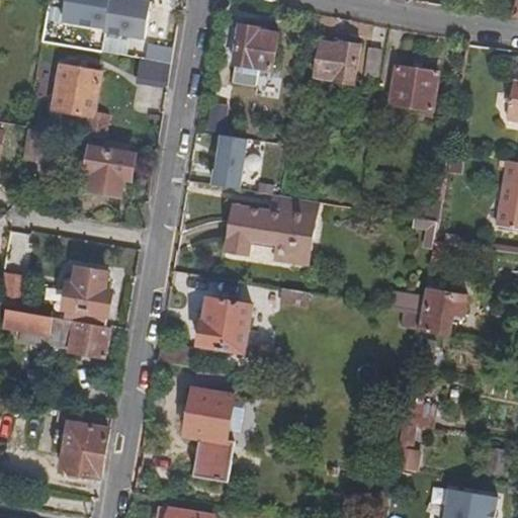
[(63,0),(59,23),(102,30),(107,0),(63,0)]
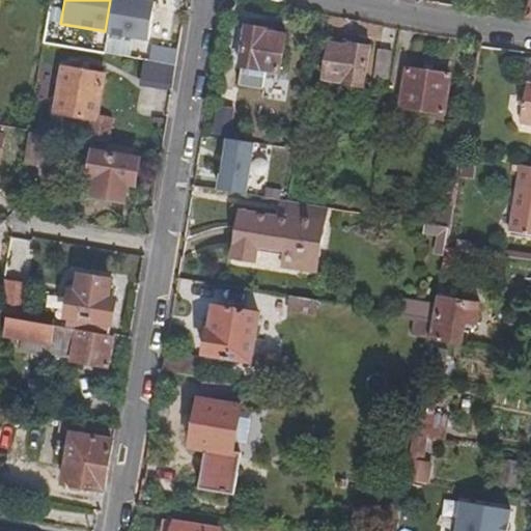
[(151,3),(134,0),(110,0),(105,31),(105,34),(145,42),(151,3)]
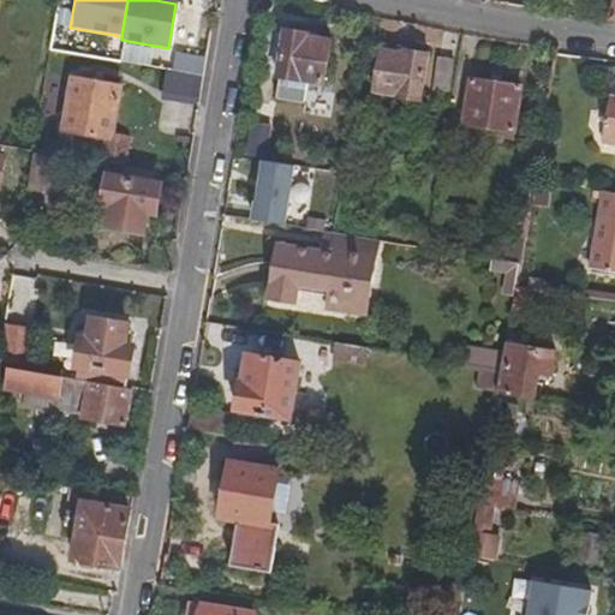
[(326,87),(332,43),(310,41),(311,36),(285,33),(284,37),(279,78),(278,79),(326,87)]
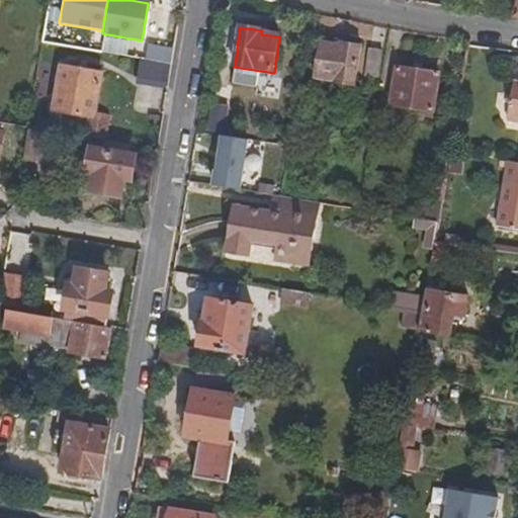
[(235,66),(239,31),(225,30),(220,64),(235,66)]
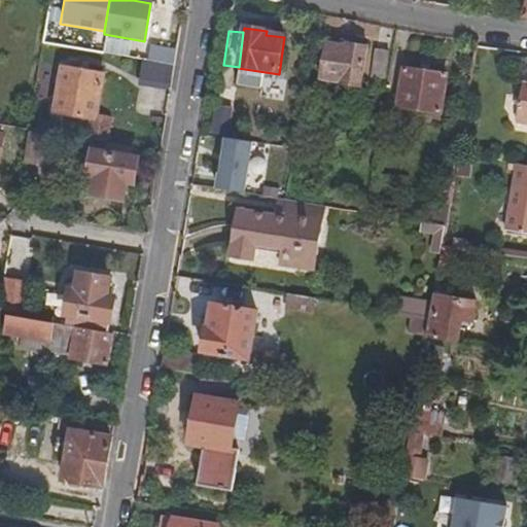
[(360,89),(367,44),(347,41),(345,44),(326,42),(319,81),(360,89)]
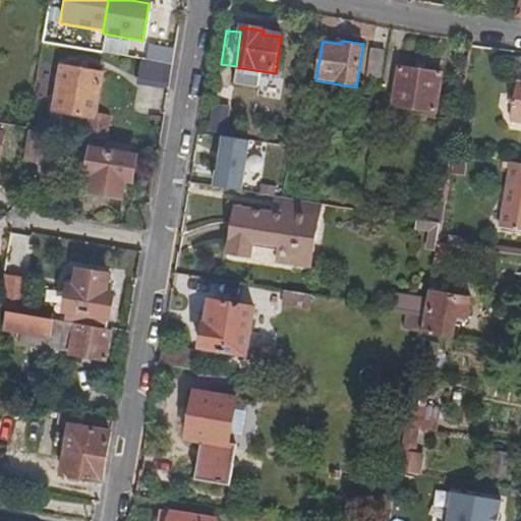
[(379,78),(384,53),(369,50),(365,76),(379,78)]
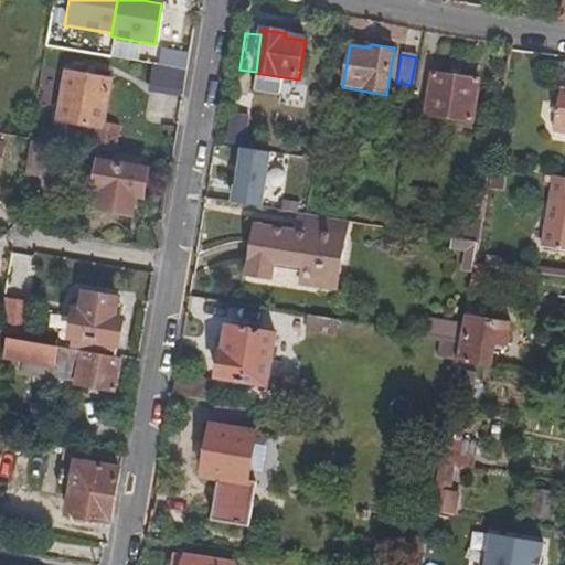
[(183,93),(188,67),(155,62),(150,87),(183,93)]
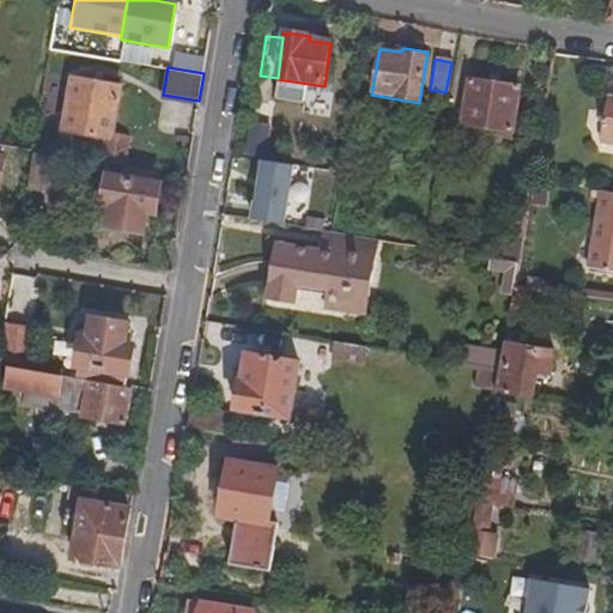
[(110,137),(119,90),(68,82),(60,134),(104,141),(101,165),(120,169),(125,139),(110,137)]
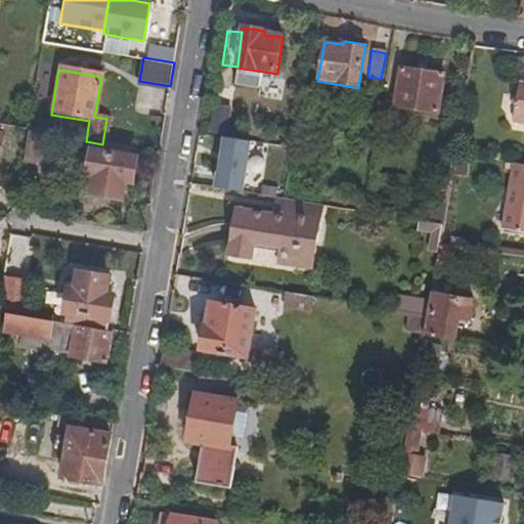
[(437,116),(443,76),(400,71),(393,110),(437,116)]
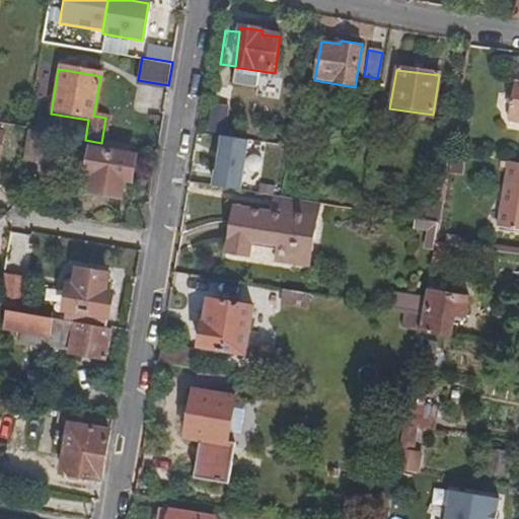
[(518,85),(512,85),(506,125),(518,127),(518,85)]
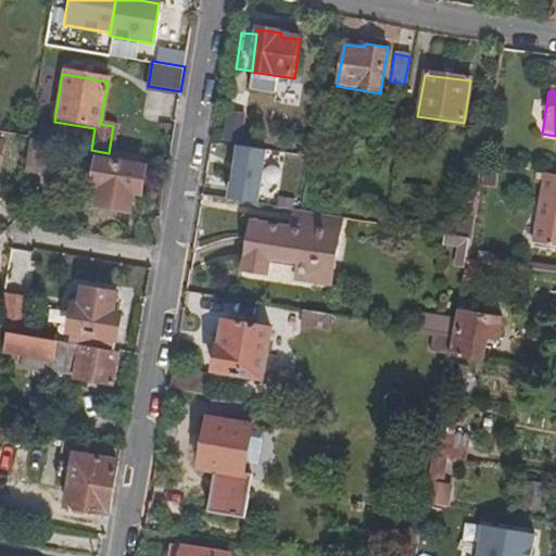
[(236,148),(241,121),(225,117),(219,146),(229,148),(236,148)]
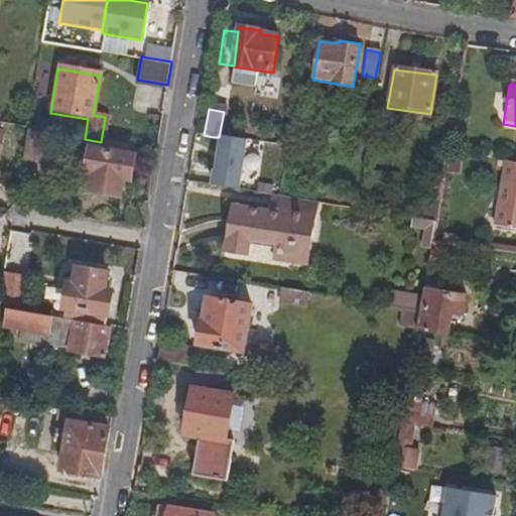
[(224,179),(230,143),(212,140),(213,137),(204,135),(194,134),(186,173),(224,179)]
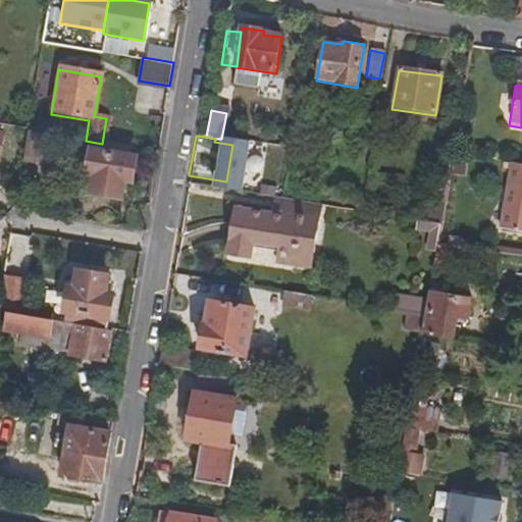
[(36,166),(39,140),(24,138),(21,164),(36,166)]
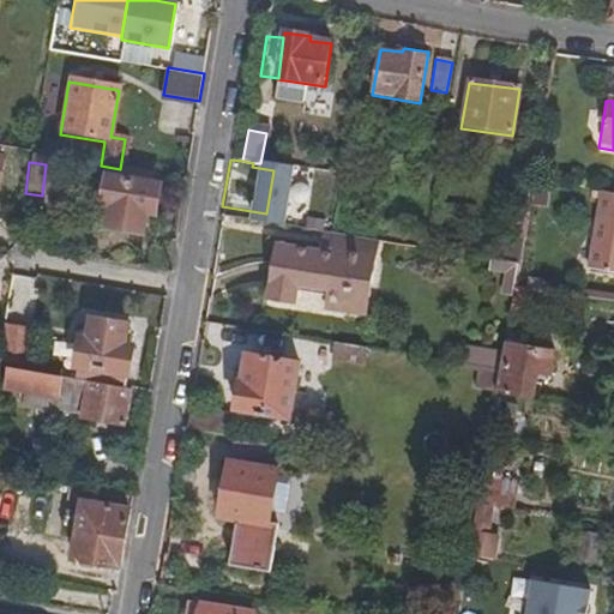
[(154,217),(158,188),(106,180),(101,209),(110,210),(107,230),(140,236),(144,216),(154,217)]
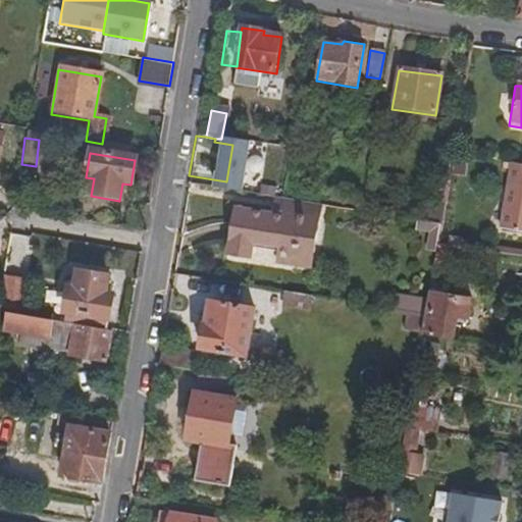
[(521,165),(509,164),(498,230),(521,233),(521,165)]
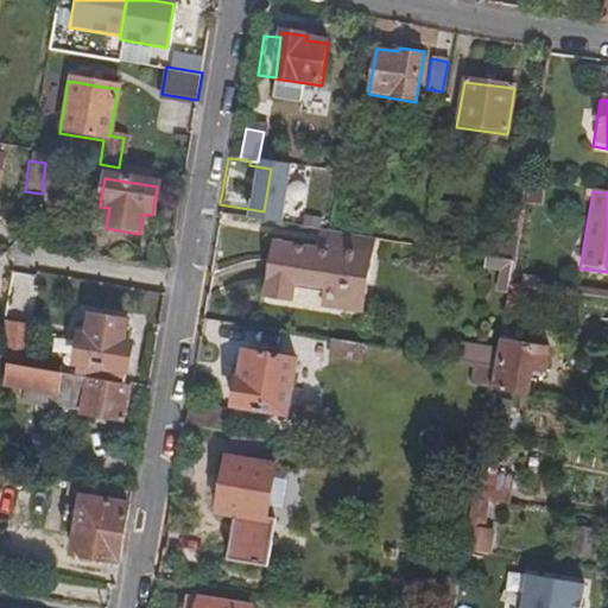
[(514,236),(518,210),(504,208),(500,235),(514,236)]
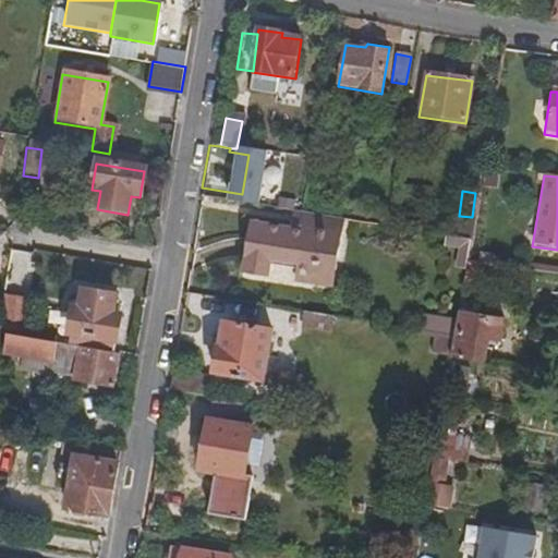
[(340,234),(342,220),(300,213),(292,211),(289,230),(298,232),(300,232),(301,231),(301,228),(340,234)]
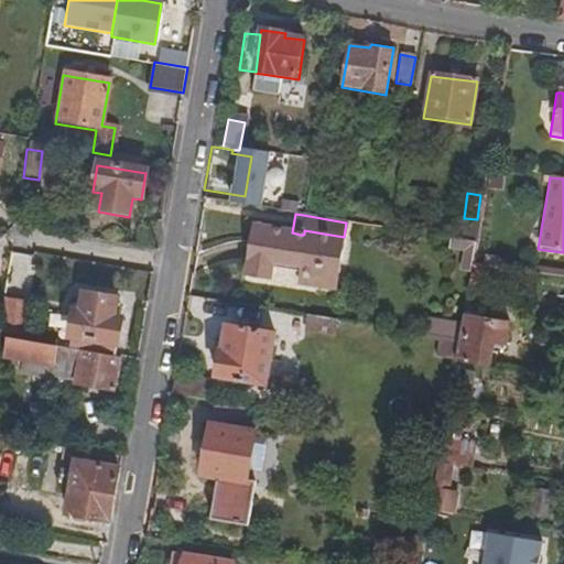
[(459,241),(473,243),(477,219),(464,218),(459,241)]
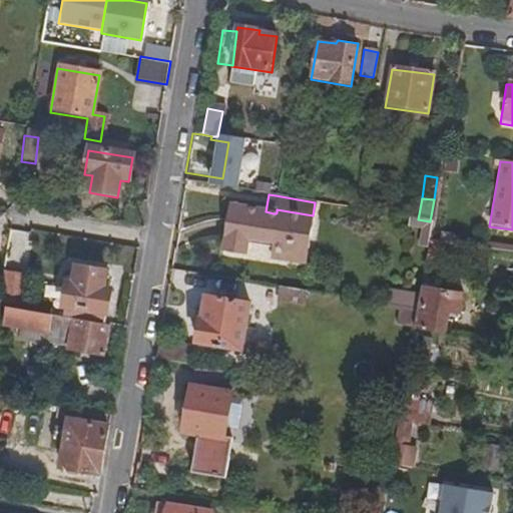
[(304,266),(313,215),(277,209),(277,212),(276,213),(274,213),(266,211),(230,204),(221,250),(245,255),(247,243),(271,246),(286,249),(284,263),(304,266)]
